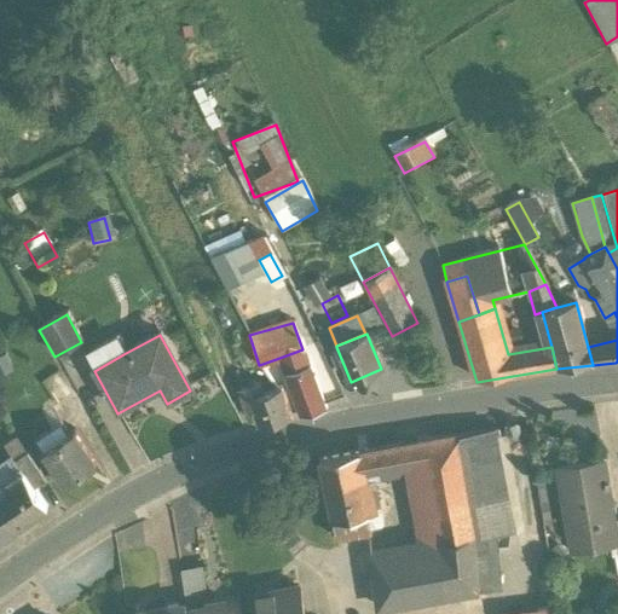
[(115,339),(86,355),(94,371),(123,354),(115,339)]
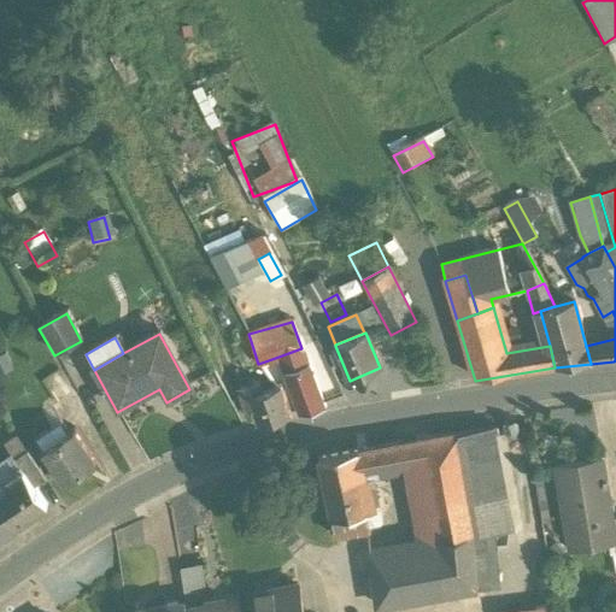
[(301,348),(279,357),(285,374),(308,365),(301,348)]
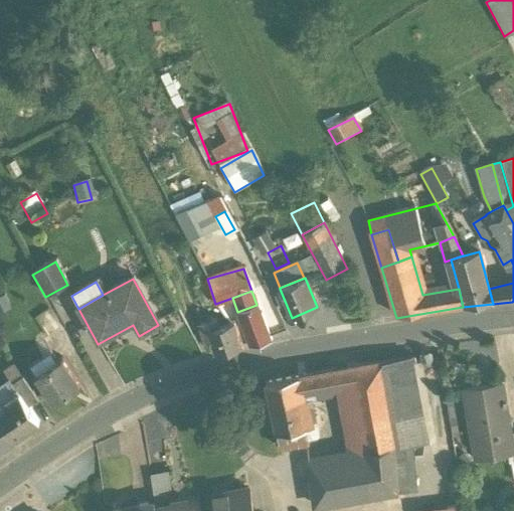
[(270,342),(257,305),(237,312),(242,329),(235,331),(241,349),(270,342)]
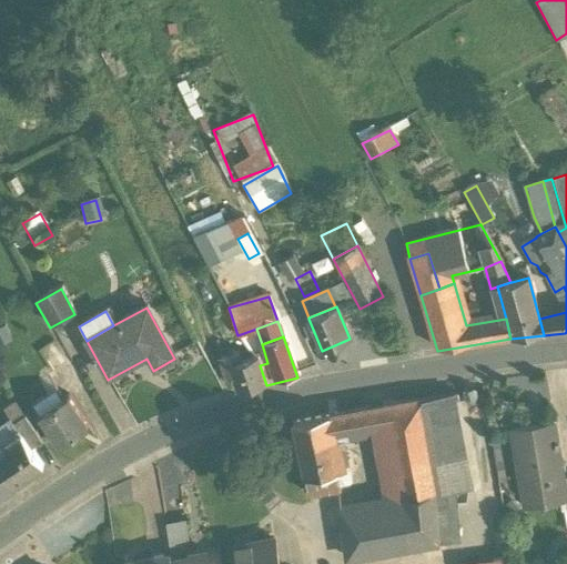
[(240,362),(238,354),(220,359),(226,379),(233,376),(229,364),(240,362)]
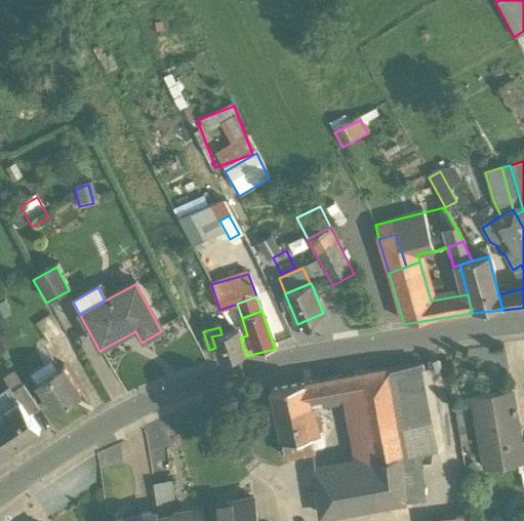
[(222,334),(211,336),(215,348),(219,363),(246,356),(240,337),(238,330),(222,334)]
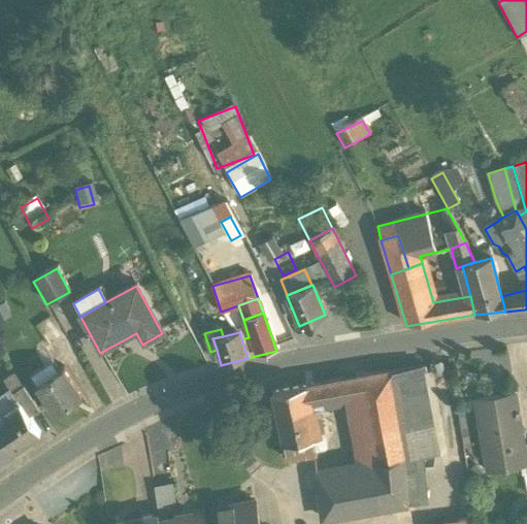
[(50,363),(29,377),(35,387),(56,373),(50,363)]
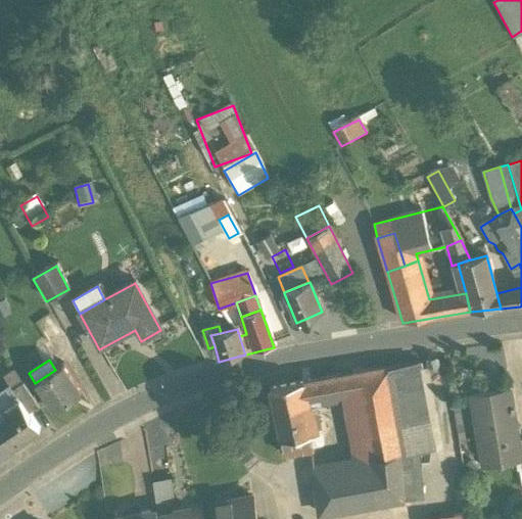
[(435,360),(425,361),(427,369),(430,372),(433,371),(436,367),(435,360)]
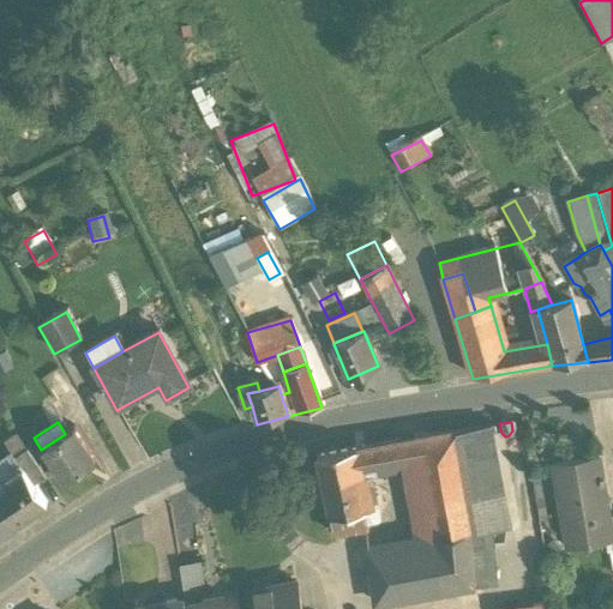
[(492,427),(456,433),(475,534),(492,531),(511,529),(492,427)]
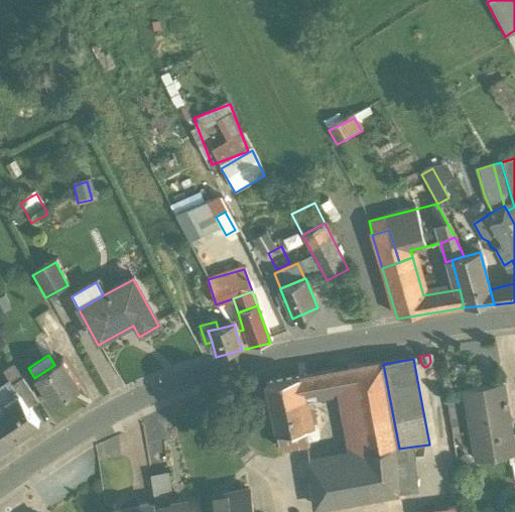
[(79,389),(60,361),(54,365),(34,378),(52,406),(79,389)]
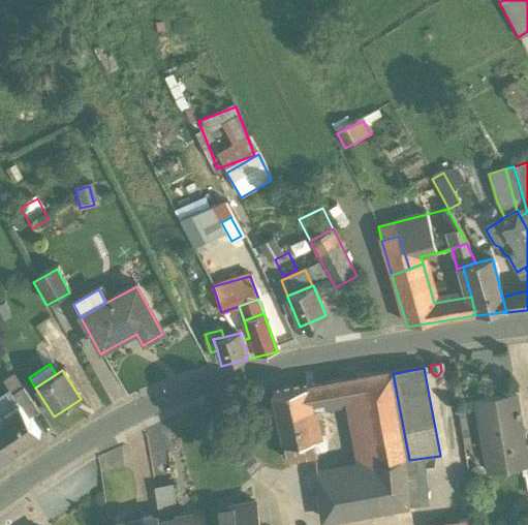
[(393,373),(356,379),(362,409),(371,465),(372,466),(401,461),(409,460),(393,373)]
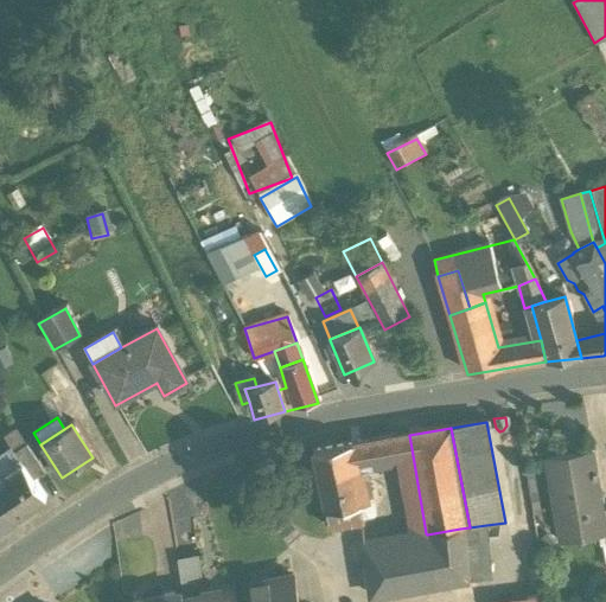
[(17,433),(4,441),(13,455),(26,447),(17,433)]
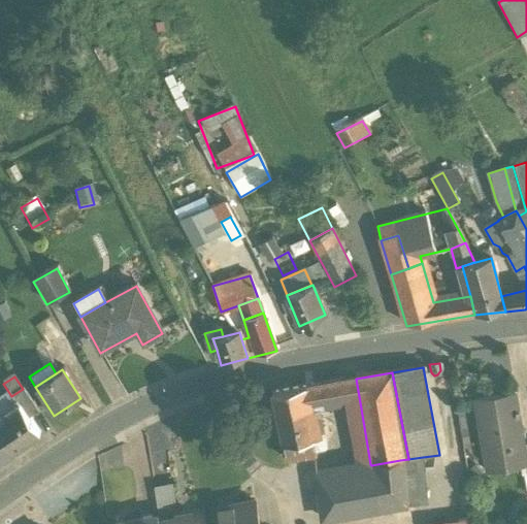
[(356,379),(338,382),(343,411),(361,408),(356,379)]
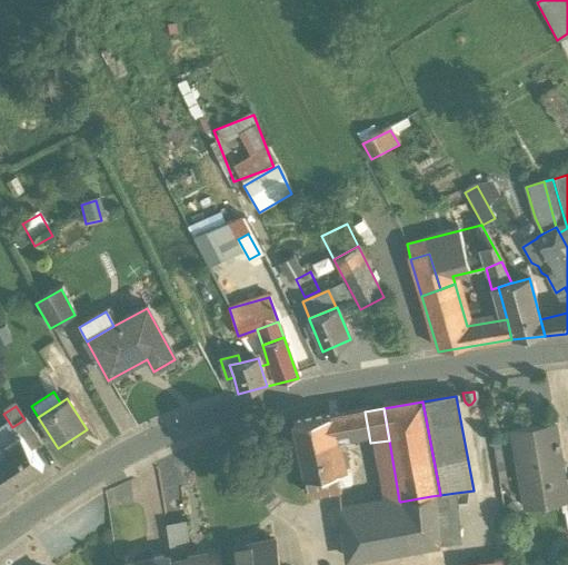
[(365,412),(335,416),(341,448),(370,443),(365,412)]
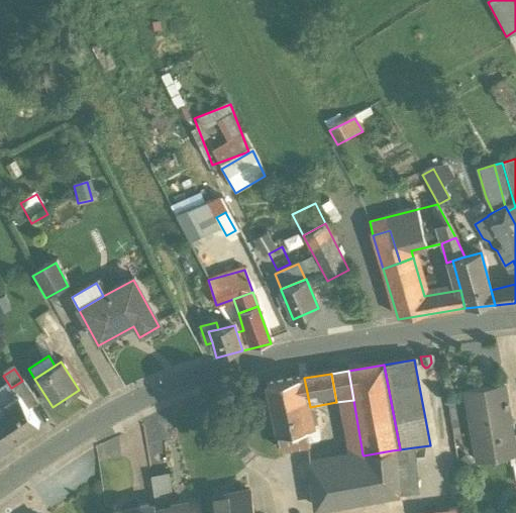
[(304,378),(266,385),(277,437),(287,434),(304,431),(308,430),(304,408),(310,407),(304,378)]
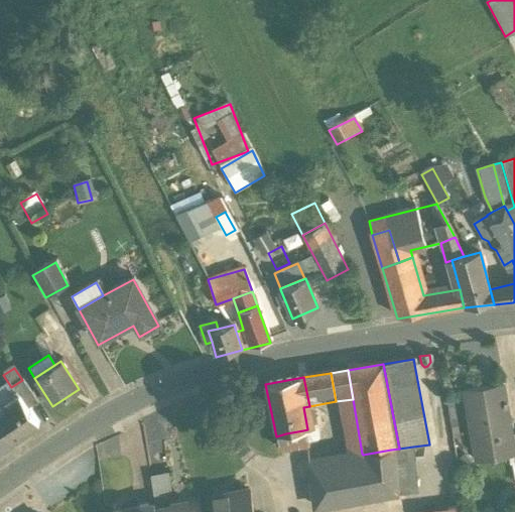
[(36,402),(22,380),(11,387),(17,396),(18,396),(26,408),(36,402)]
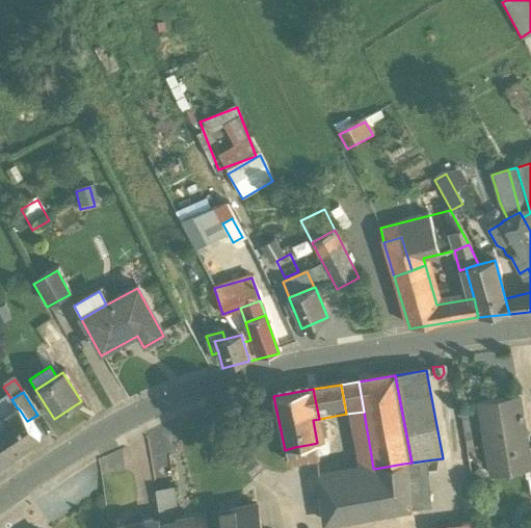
[(518,399),(478,405),(489,478),(528,472),(529,472),(526,451),(521,422),(522,421),(522,417),(520,417),(518,399)]
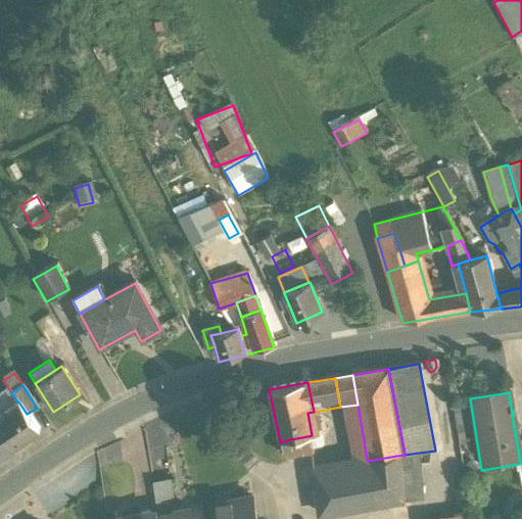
[(0,430),(12,450),(39,432),(27,414),(18,402),(17,402),(0,413),(0,430)]
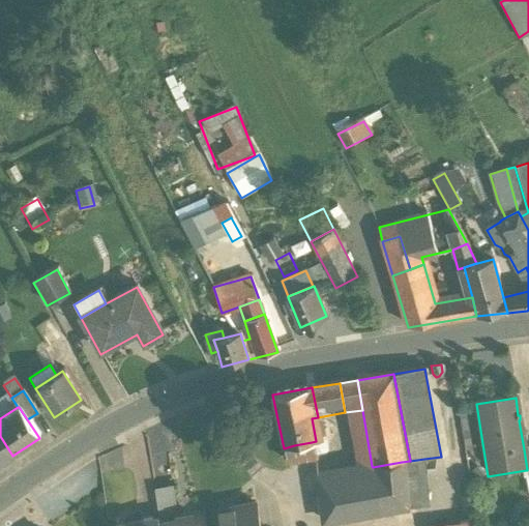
[(0,463),(12,456),(0,436),(0,463)]
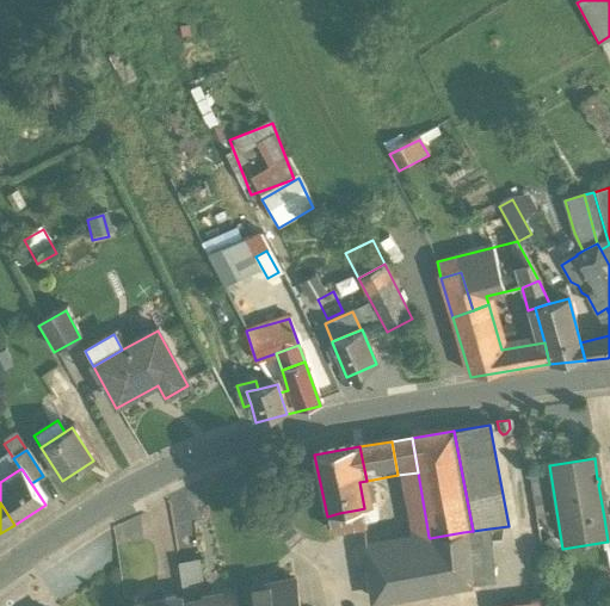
[(359,509),(339,513),(343,527),(362,524),(359,509)]
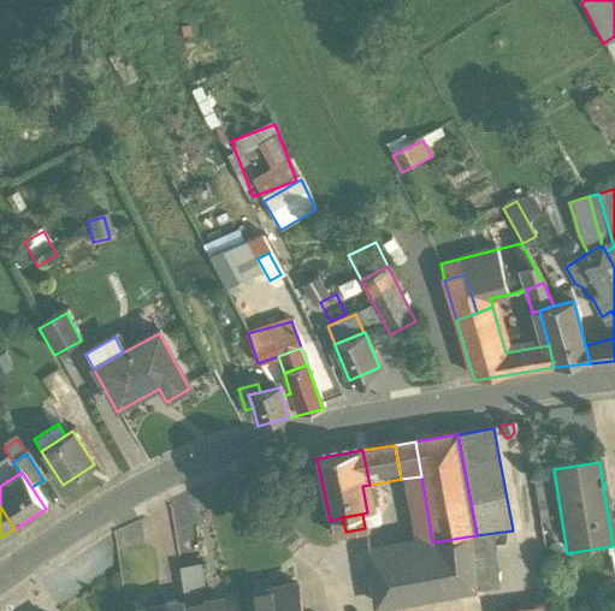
[(477,535),(467,537),(473,589),(498,588),(494,533),(477,535)]
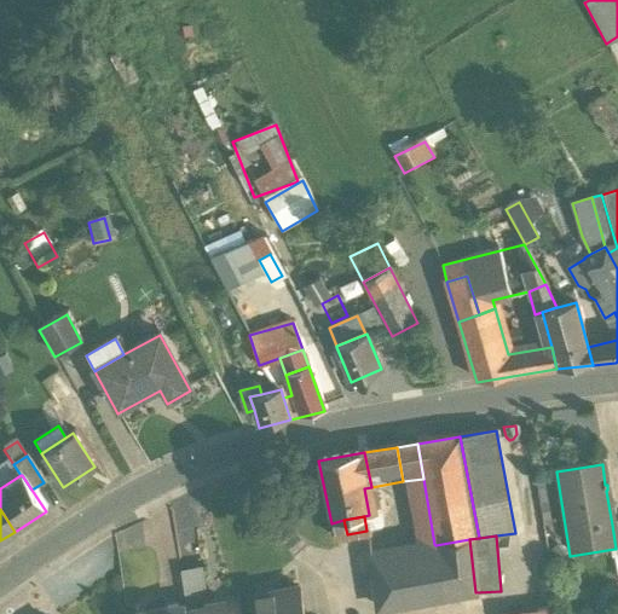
[(469,539),(435,545),(434,544),(415,548),(422,602),(475,592),(469,539)]
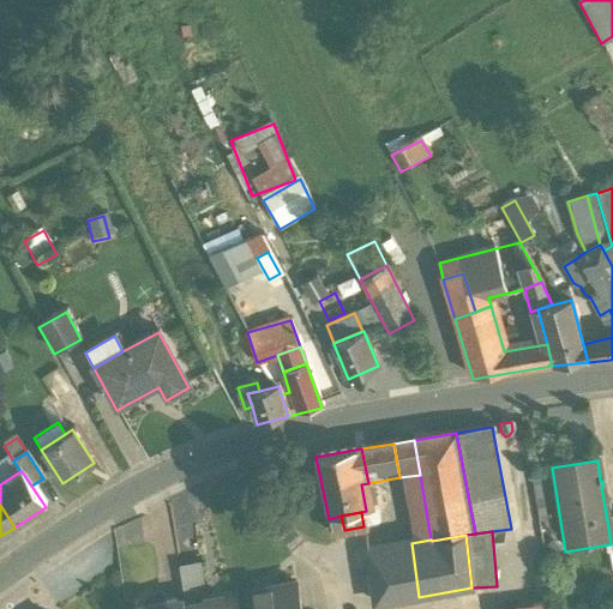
[(412,543),(367,550),(374,606),(419,597),(412,543)]
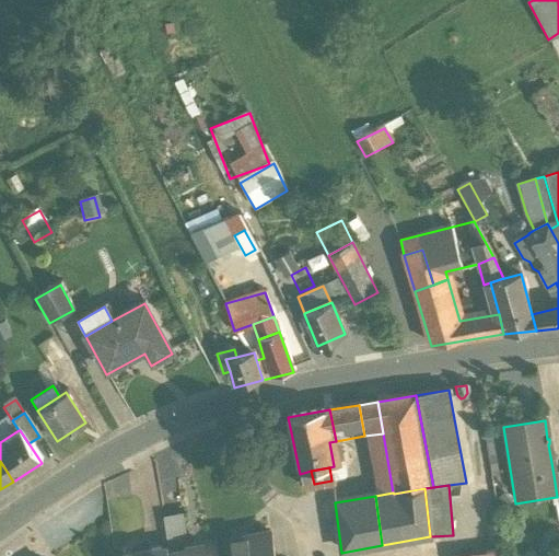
[(271,555),(268,533),(229,541),(231,555),(271,555)]
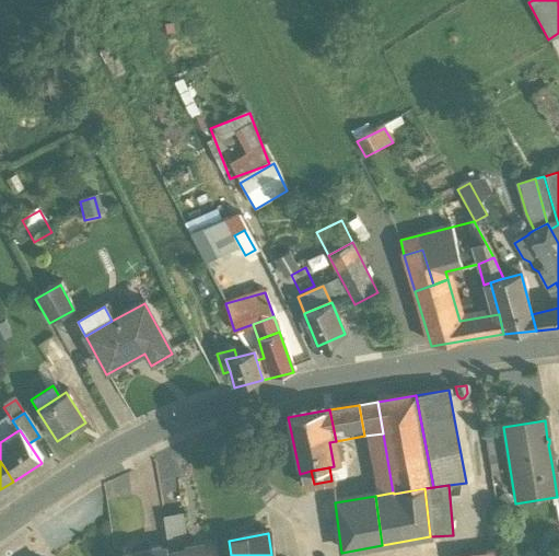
[(185,551),(167,554),(167,555),(202,555),(201,544),(184,547),(185,551)]
